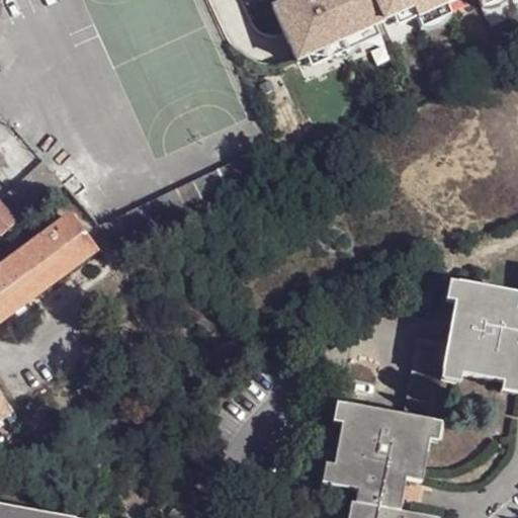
[(517,0),(276,0),(271,3),(296,57),(306,76),(469,0),(480,0),(490,20),(517,6),(517,0)]
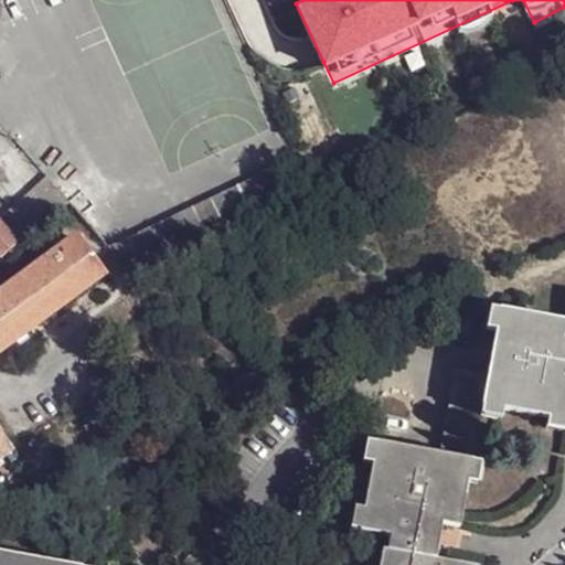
[(300,150),(108,249),(134,281),(265,216),(264,210),(313,179),(307,168),(300,150)]
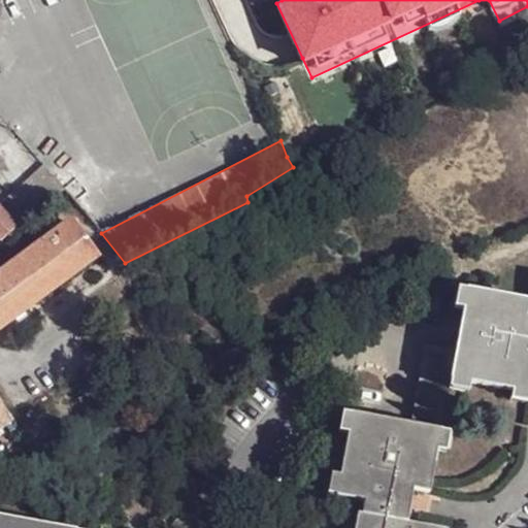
[(45,165),(8,198),(27,219),(30,223),(67,190),(45,165)]
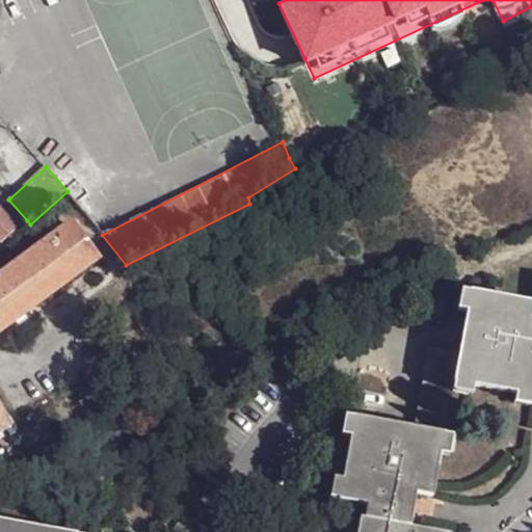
[(27,220),(8,200),(0,207),(0,208),(19,229),(27,220)]
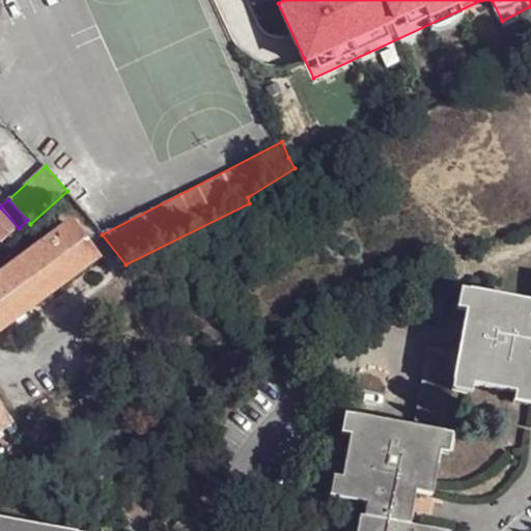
[(0,245),(19,228),(0,207),(0,245)]
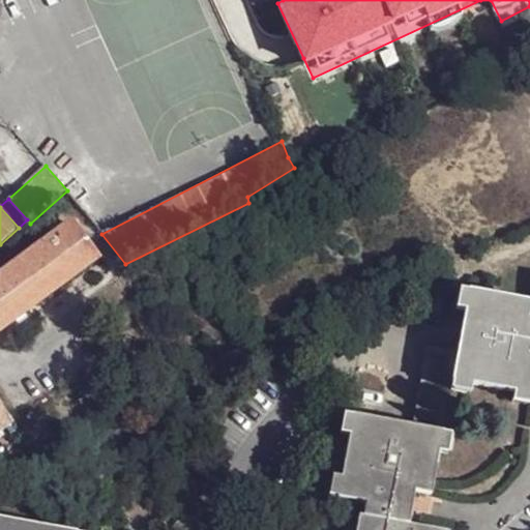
[(89,248),(71,225),(0,276),(0,331),(97,260),(89,248)]
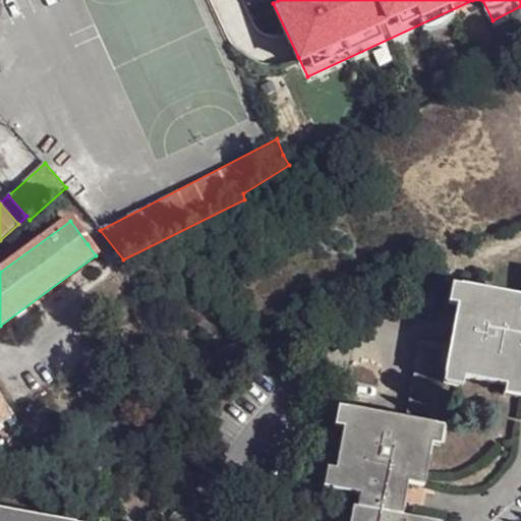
[(520,309),(520,308),(520,292),(460,284),(451,343),(446,371),(520,384),(520,309)]
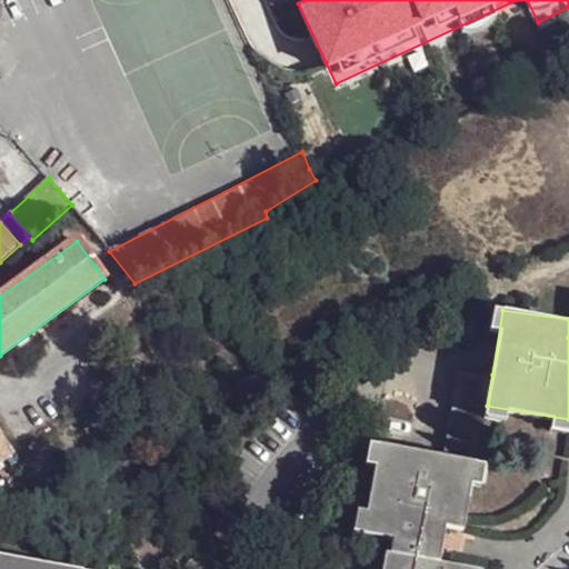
[(447,455),(479,460),(487,406),(492,375),(460,369),(447,455)]
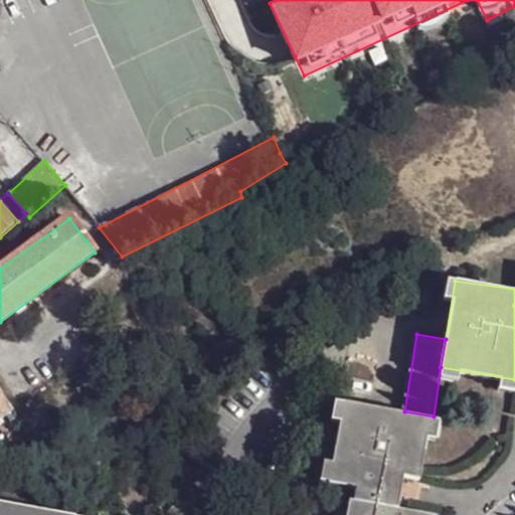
[(0,410),(8,405),(0,392),(0,410)]
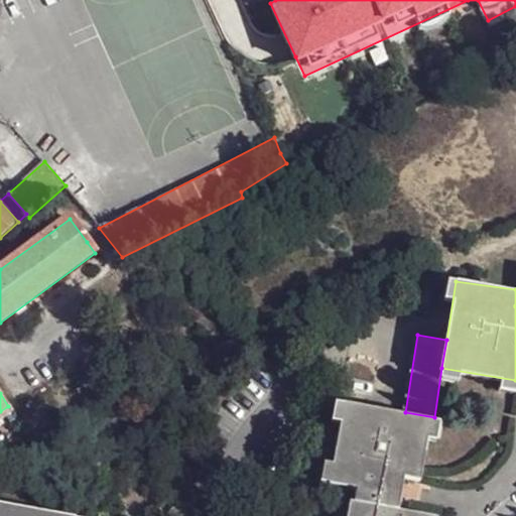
[(434,515),(435,515),(398,508),(405,476),(423,478),(434,417),(405,412),(347,401),(333,486),(361,492),(359,502),(353,502),(350,515),(434,515)]
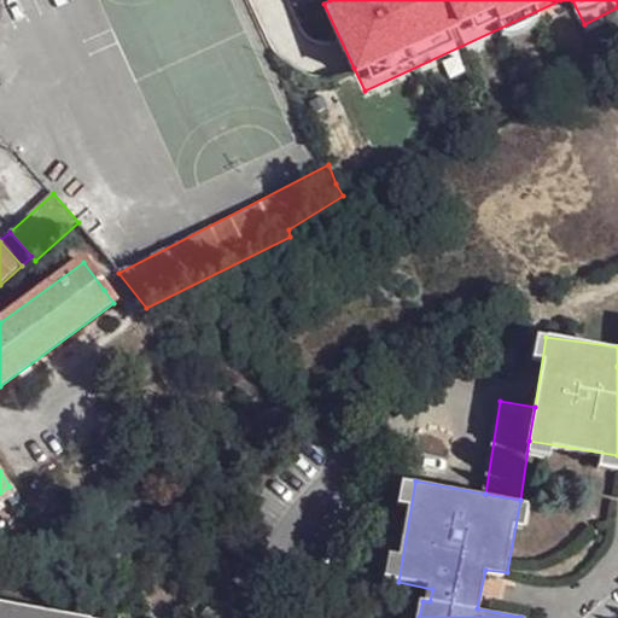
[(0,493),(0,505),(16,496),(10,487),(0,493)]
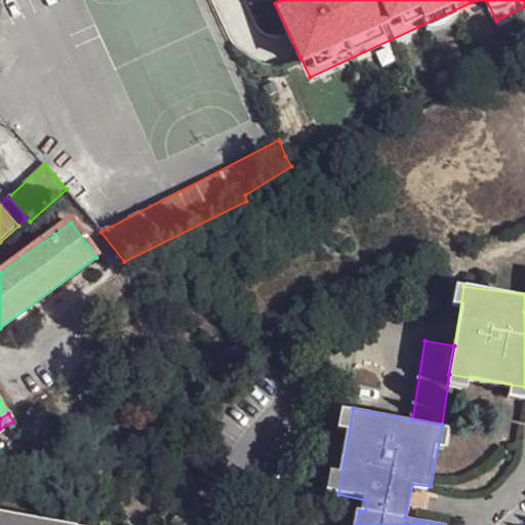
[(172,524),(198,524),(198,520),(191,513),(180,513),(173,520),(172,524)]
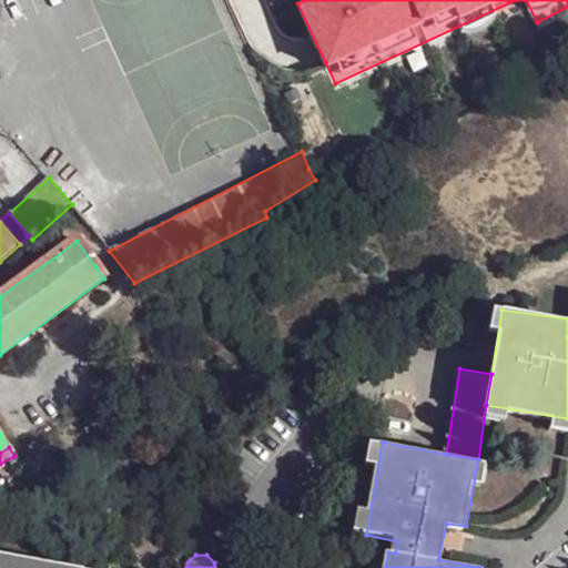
[(68,567),(0,556),(0,567),(68,567)]
